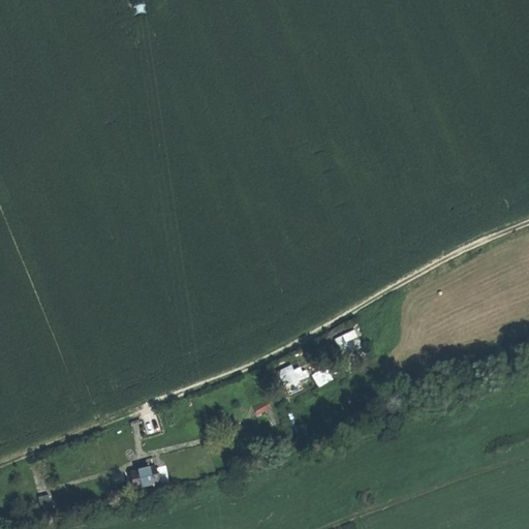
[(339,340),(342,345),(359,337),(355,332),(339,340)]
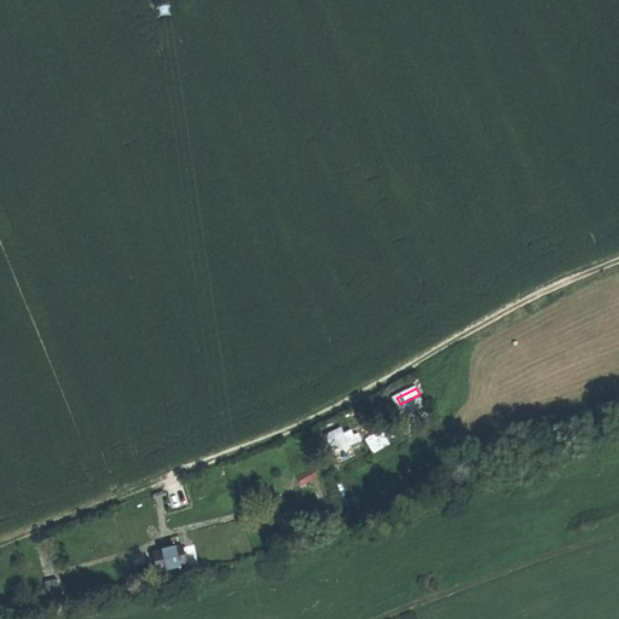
[(398,405),(404,416),(424,405),(420,394),(400,404),(398,405)]
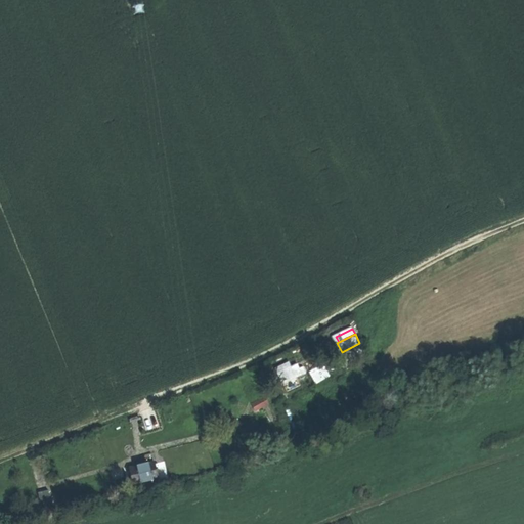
[(279,374),(284,383),(297,376),(300,375),(295,365),(291,367),(289,363),(278,368),(280,373),(279,374)]
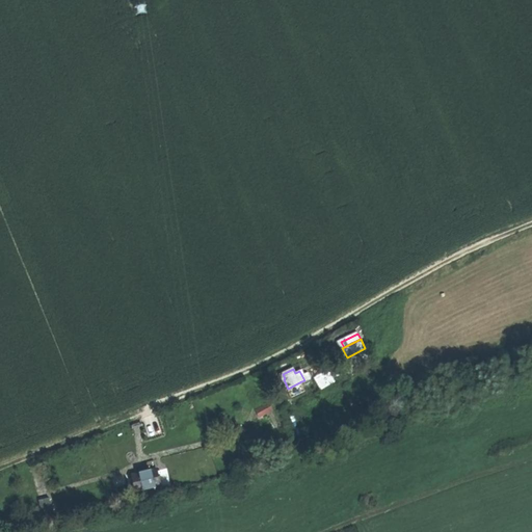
[(318,376),(321,380),(330,374),(328,370),(318,376)]
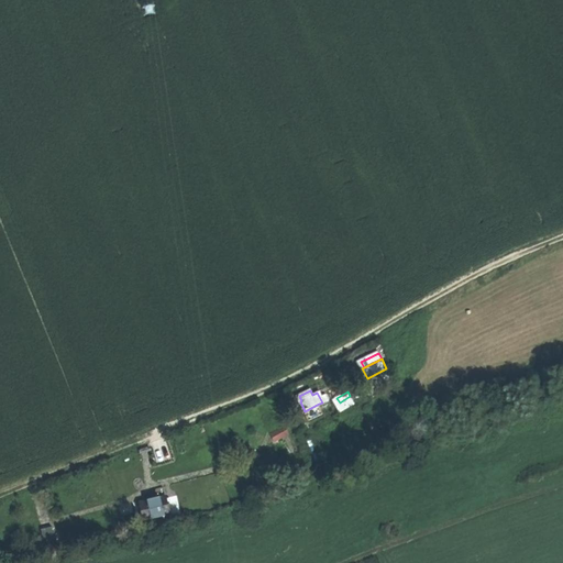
[(340,403),(333,406),(339,416),(355,405),(350,396),(340,403)]
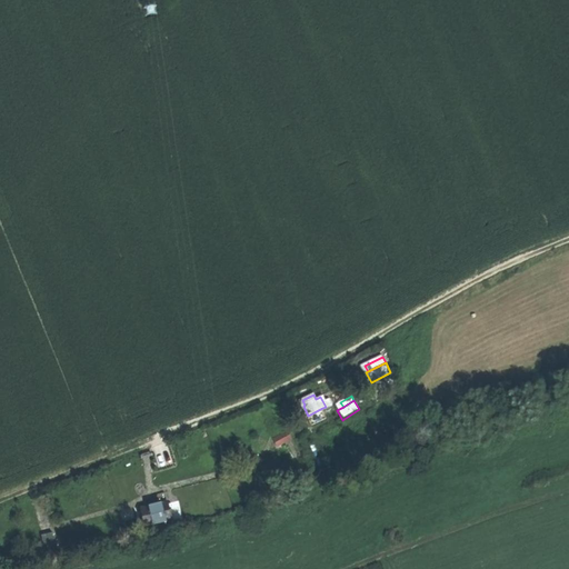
[(327,417),(322,408),(308,416),(312,423),(327,417)]
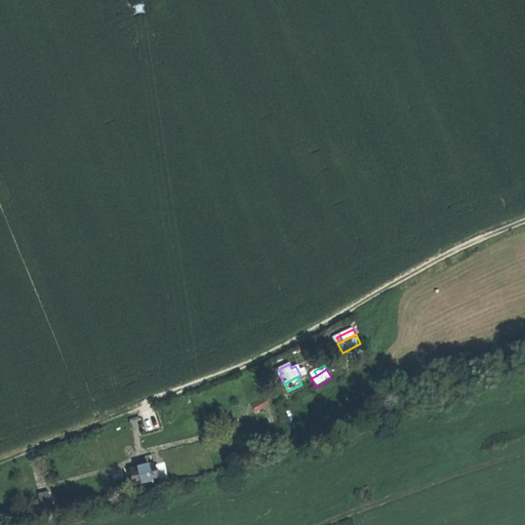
[(253,405),(256,410),(265,406),(261,401),(253,405)]
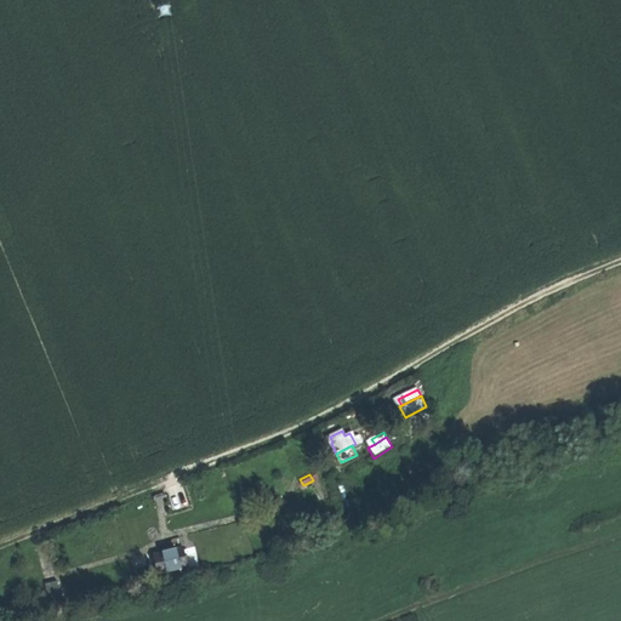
[(158,557),(163,574),(188,567),(183,550),(158,557)]
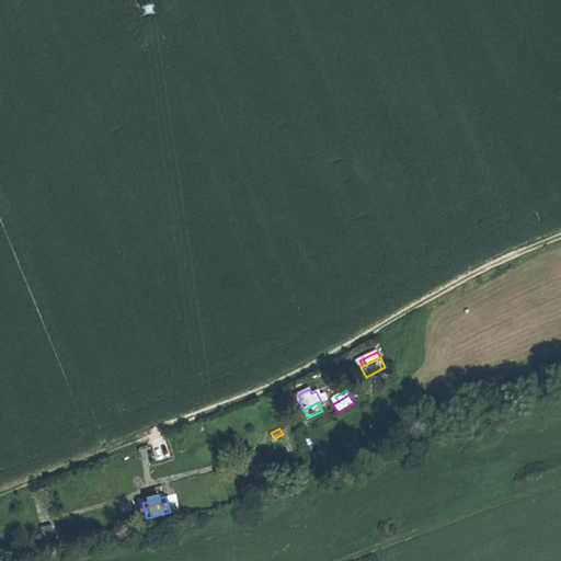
[(134,499),(118,503),(121,512),(136,507),(134,499)]
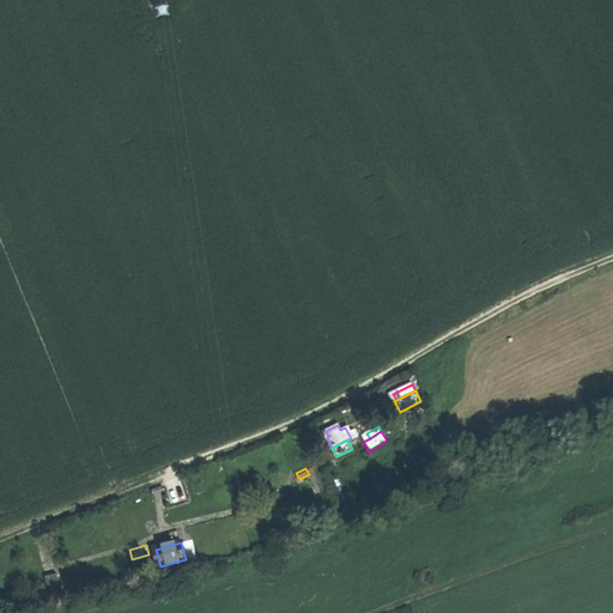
[(59,574),(48,576),(52,594),(64,592),(59,574)]
